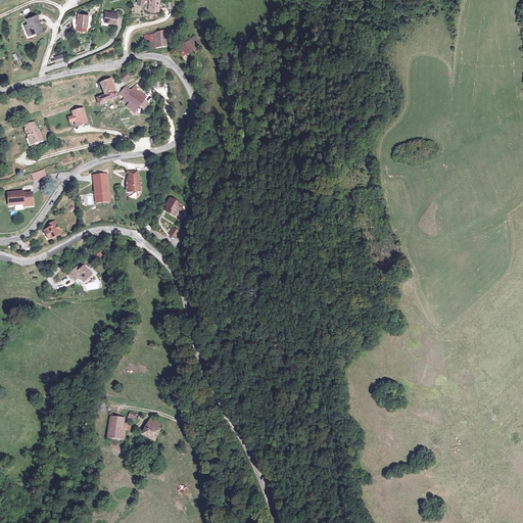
[(136,0),(135,4),(141,8),(144,4),(147,3),(146,13),(158,14),(158,0),(136,0)]
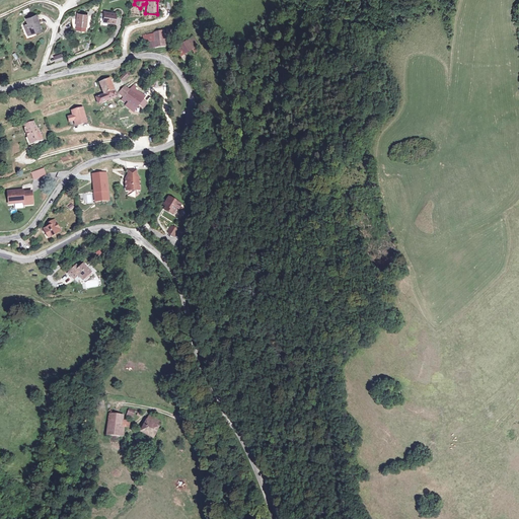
[(118,13),(103,10),(101,22),(116,25),(118,13)]
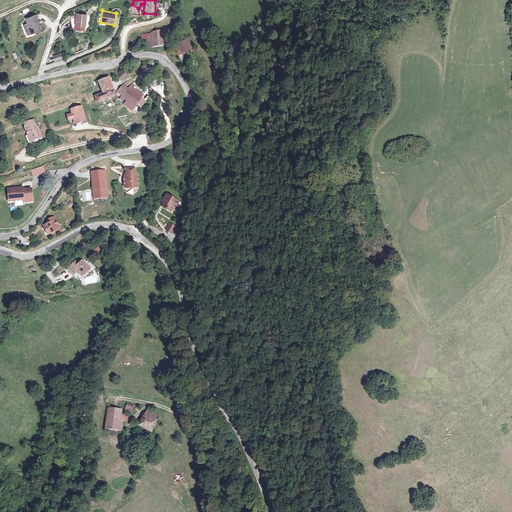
[(86,15),(75,14),(73,26),(85,27),(86,15)]
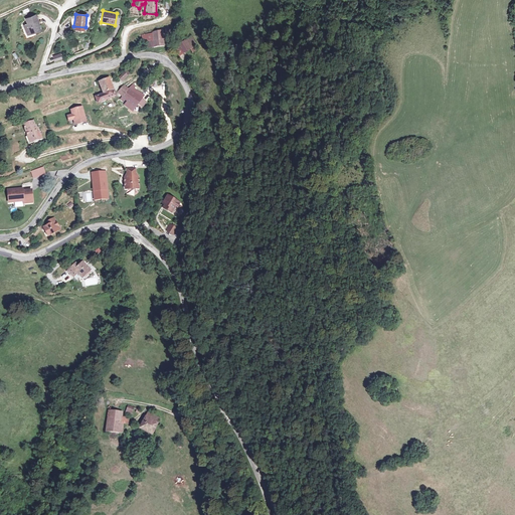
[(35,15),(25,19),(22,24),(27,37),(42,31),(35,15)]
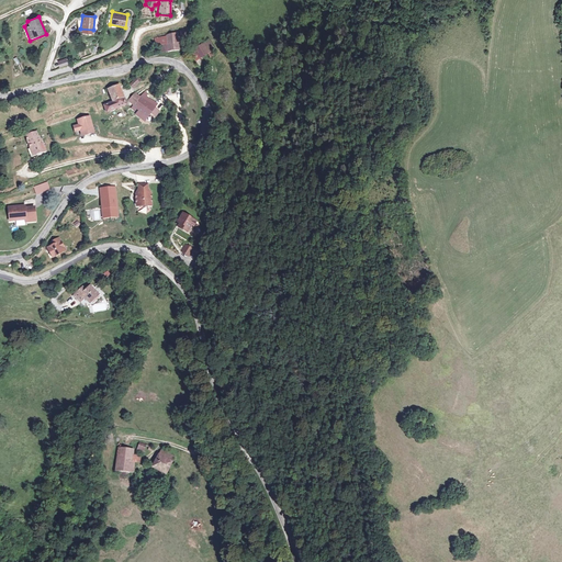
[(167,35),(155,37),(154,46),(159,45),(159,53),(173,54),(181,51),(180,32),(167,35)]
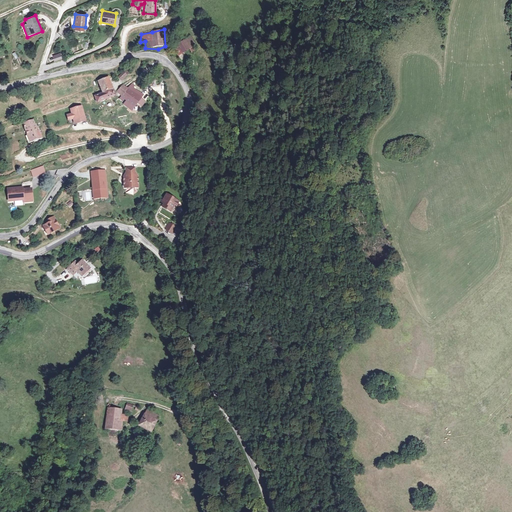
[(197,44),(191,35),(172,46),(179,57),(187,51),(189,54),(195,50),(193,47),(197,44)]
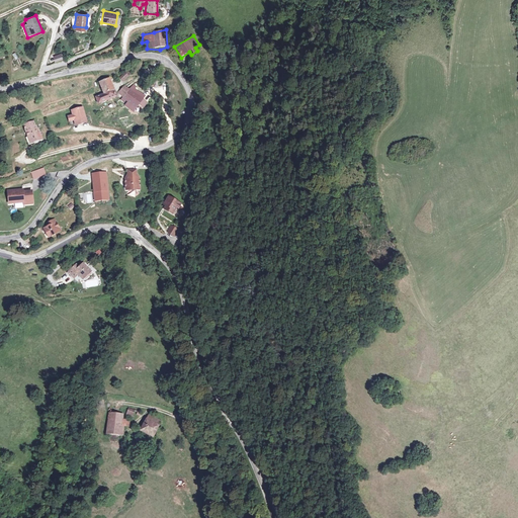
[(63,60),(61,54),(52,57),(54,64),(63,60)]
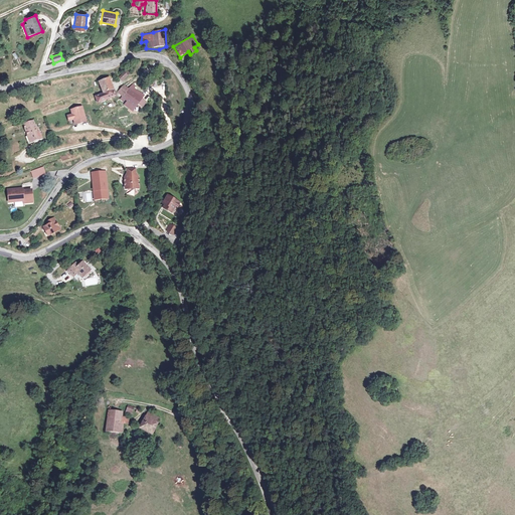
[(127,76),(124,72),(117,77),(121,82),(127,76)]
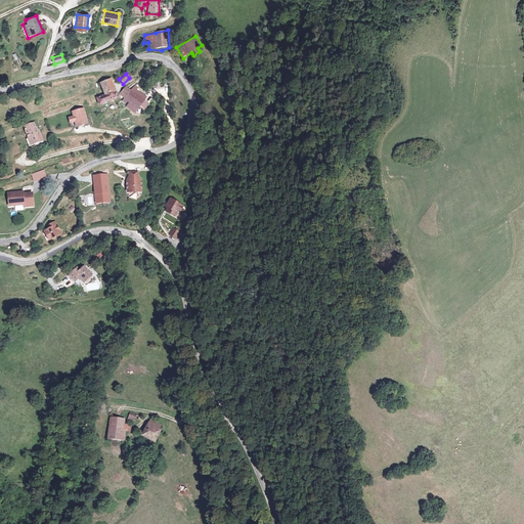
[(111,79),(99,83),(103,96),(94,98),(98,106),(119,99),(111,79)]
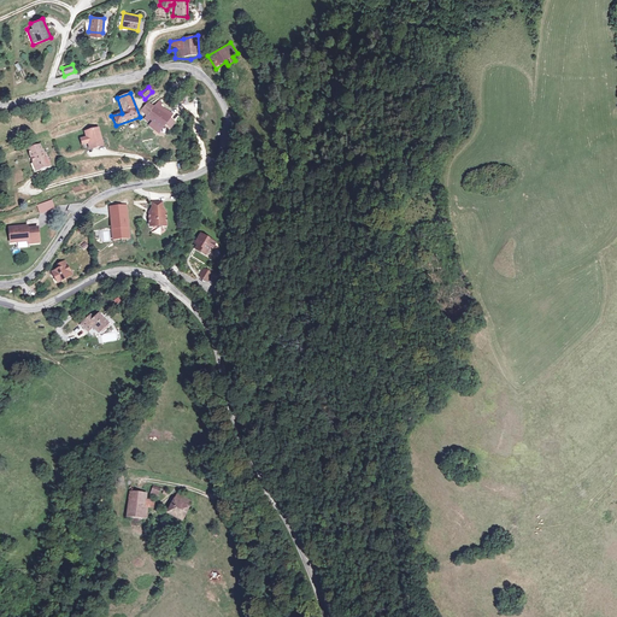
[(152,106),(148,103),(140,111),(145,125),(165,137),(175,127),(170,122),(175,115),(162,107),(163,104),(159,99),(152,106)]
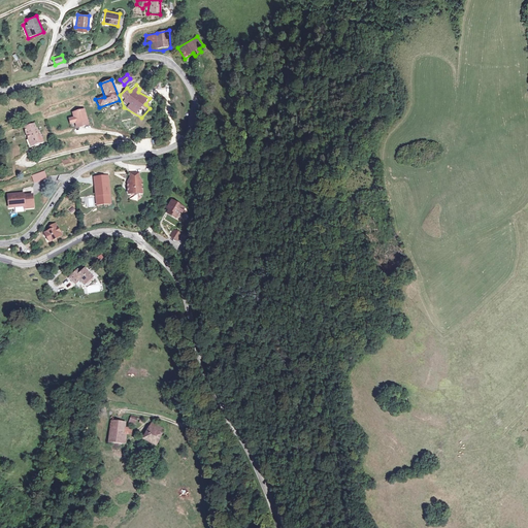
[(85,108),(70,112),(72,118),(67,119),(69,126),(73,125),(75,131),(90,127),(85,108)]
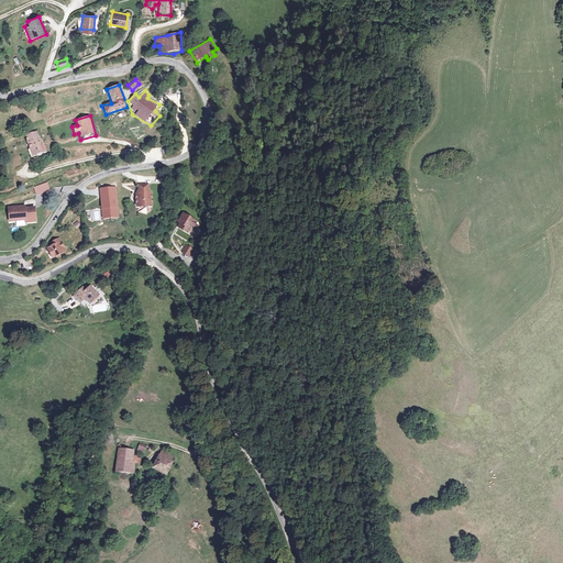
[(36,133),(24,136),(31,158),(46,153),(36,133)]
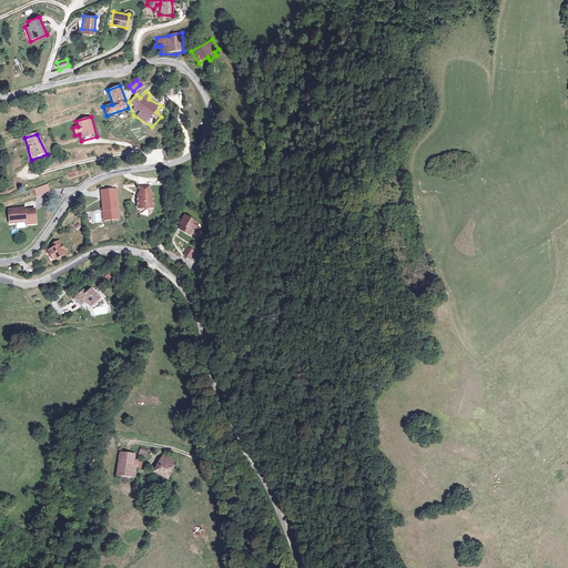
[(48,184),(33,189),(37,198),(51,192),(48,184)]
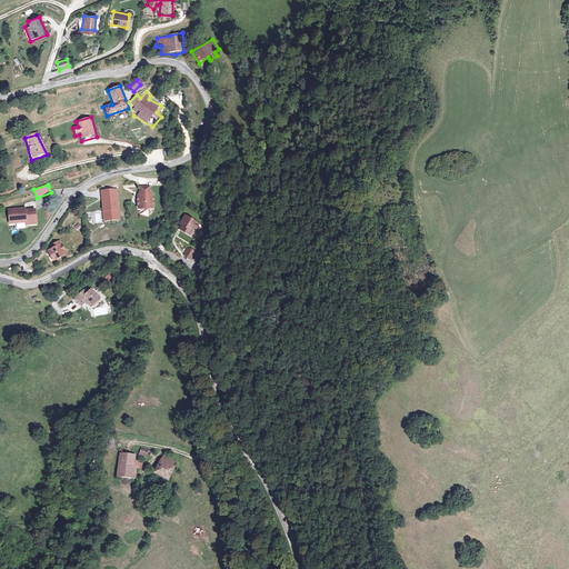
[(152,185),(136,186),(137,212),(155,211),(152,185)]
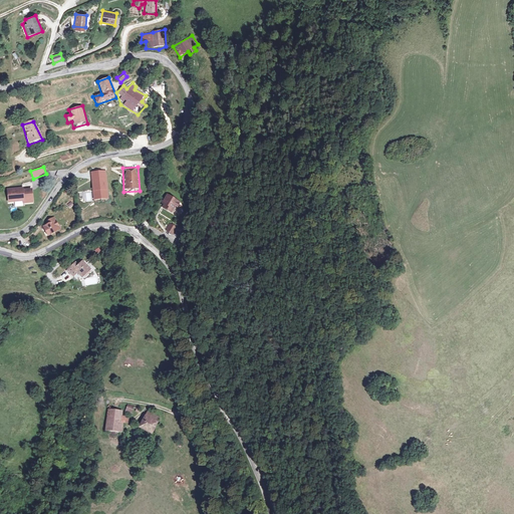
[(105,172),(91,173),(94,201),(108,199),(105,172)]
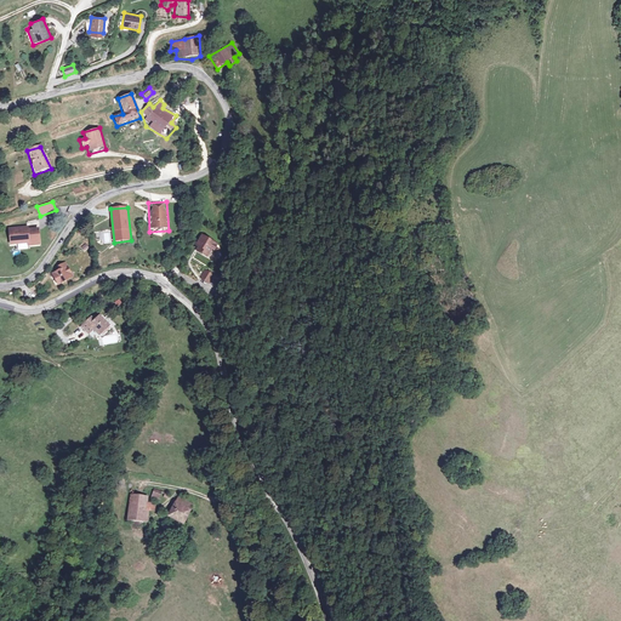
[(36,226),(7,228),(9,248),(38,245),(36,226)]
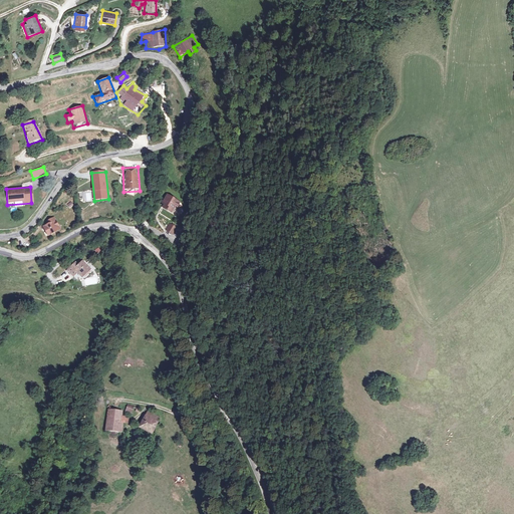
[(180,202),(166,194),(159,206),(174,214),(180,202)]
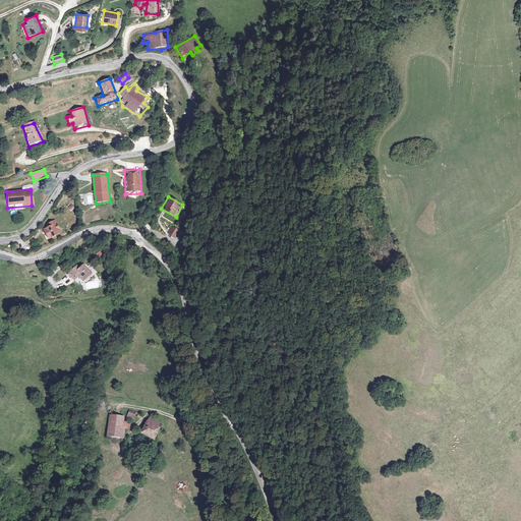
[(61,234),(54,221),(46,225),(48,228),(41,232),(47,242),(61,234)]
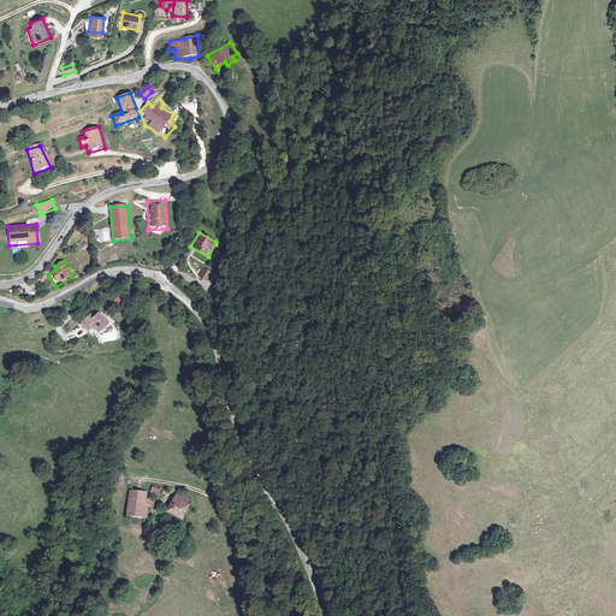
[(213,273),(202,268),(197,277),(207,283),(213,273)]
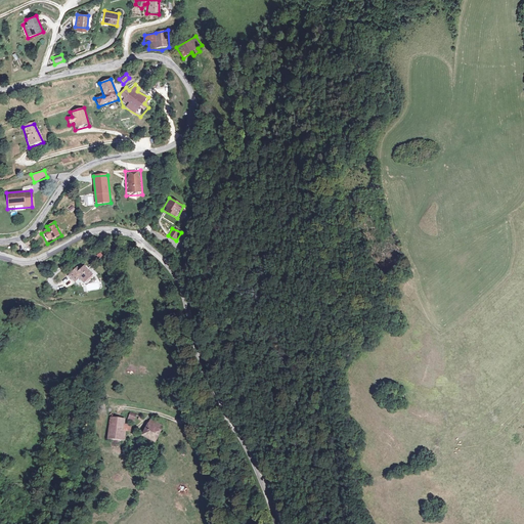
[(75,267),(66,277),(74,285),(77,281),(82,287),(92,276),(83,268),(79,272),(75,267)]
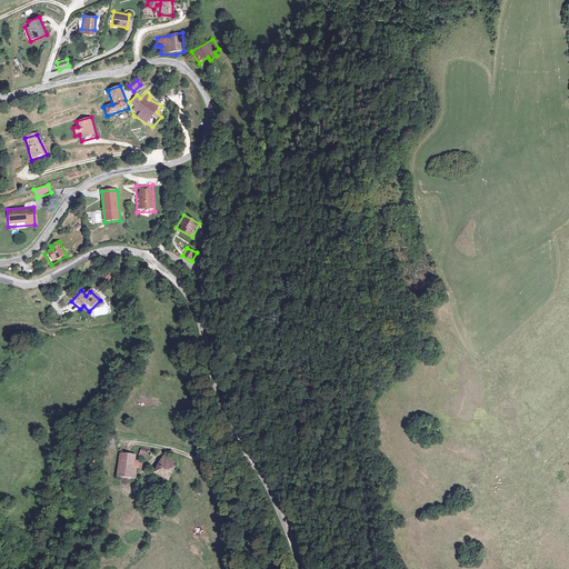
[(150,452),(140,450),(137,459),(148,462),(150,452)]
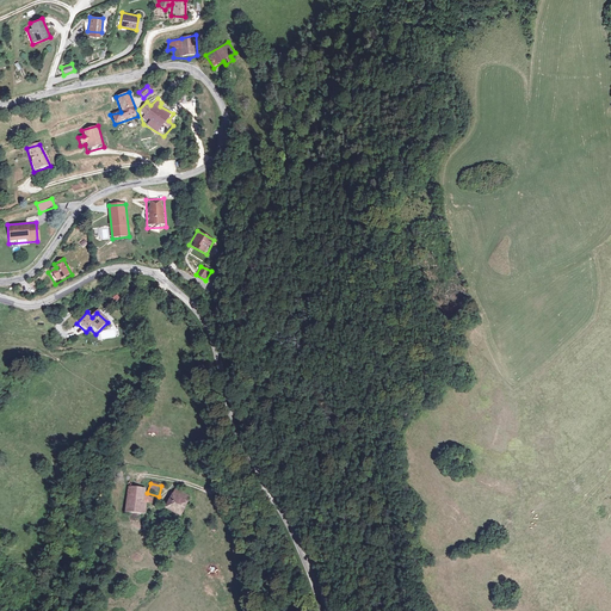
[(146,487),(127,486),(124,514),(144,516),(146,487)]
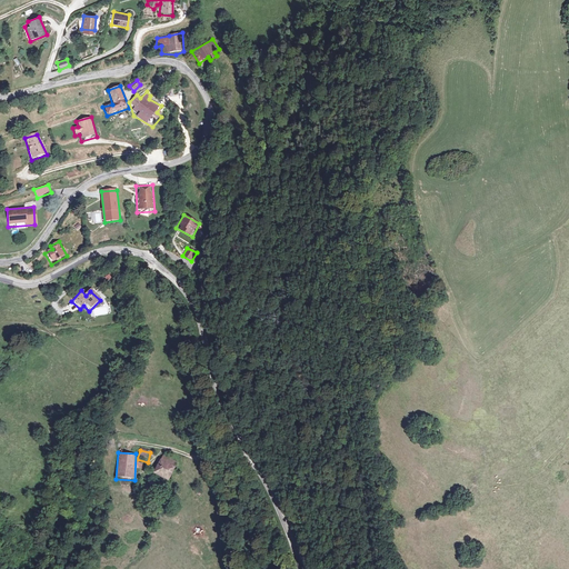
[(178,465),(163,457),(153,476),(167,483),(178,465)]
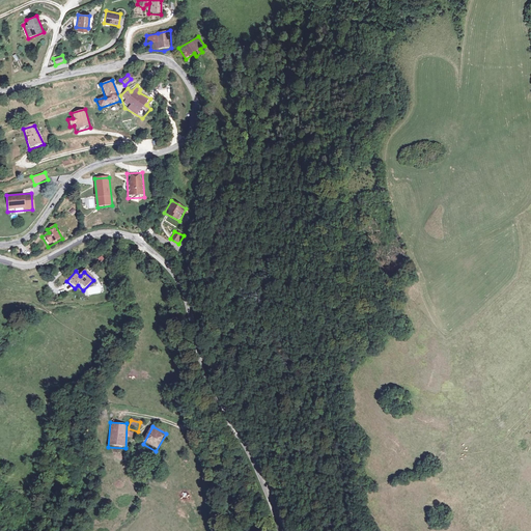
All buildings are outlined.
